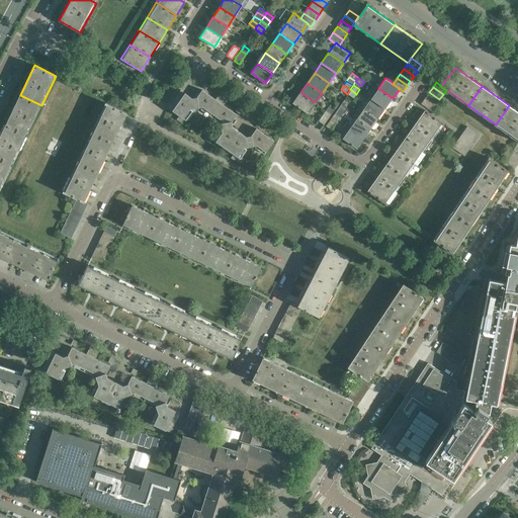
[(378,88),(371,98),(385,108),(393,98),(378,88)]
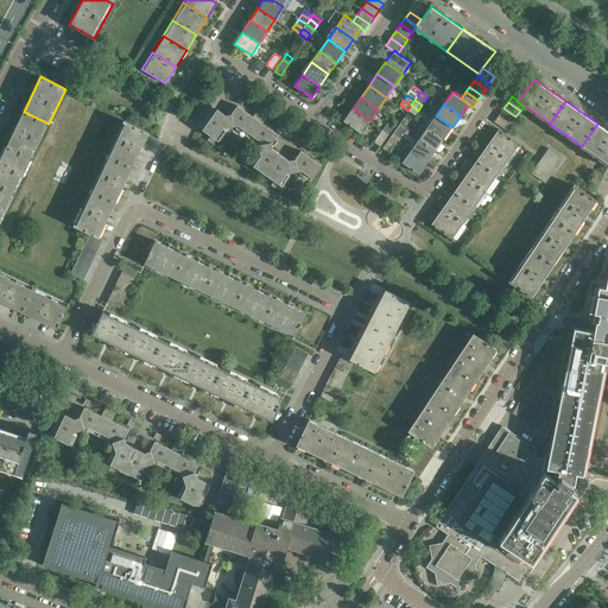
[(415,115),(418,111),(411,105),(407,111),(415,115)]
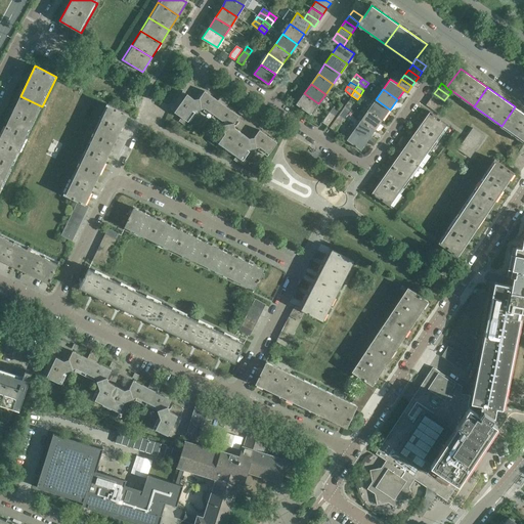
[(183,91),(170,108),(181,117),(179,121),(183,123),(186,119),(188,121),(194,112),(192,111),(205,107),(204,111),(212,117),(214,115),(227,95),(223,92),(218,100),(205,91),(200,98),(194,99),(183,91)]
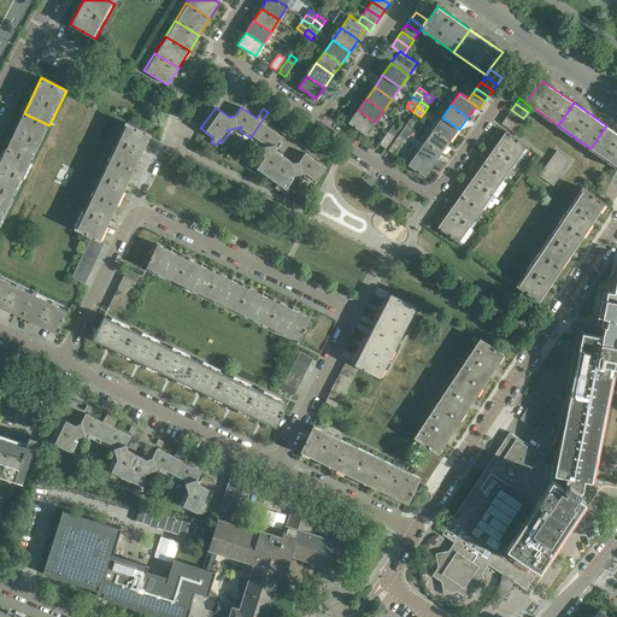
[(375,122),(358,110),(350,122),(366,134),(375,122)]
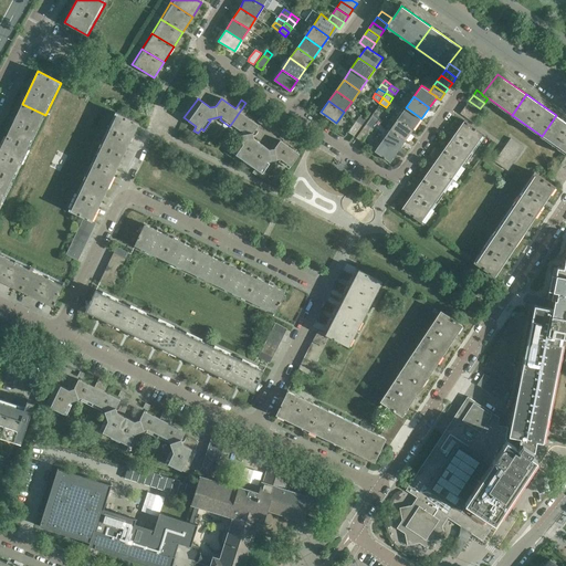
[(469,101),(464,106),(475,114),(480,108),(469,101)]
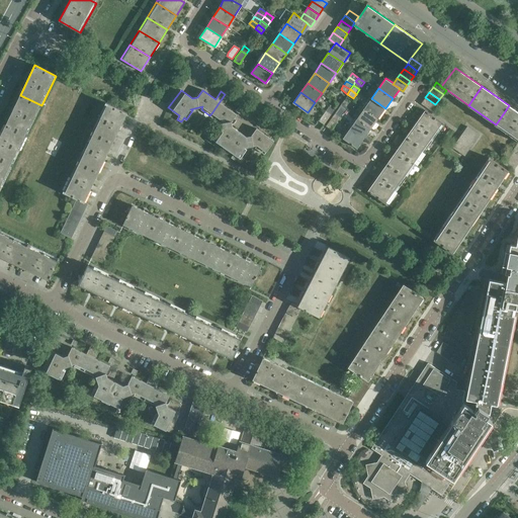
[(225,94),(211,113),(209,115),(219,121),(221,119),(223,132),(220,130),(213,139),(216,141),(213,145),(218,148),(220,144),(224,147),(222,149),(225,151),(240,132),(233,126),(232,121),(237,114),(224,105),(229,97),(225,94)]
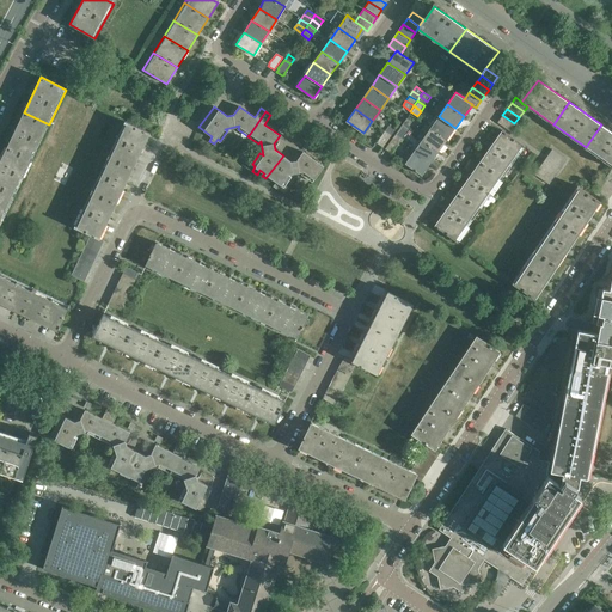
[(24,112),(7,147),(32,159),(49,124),(24,112)]
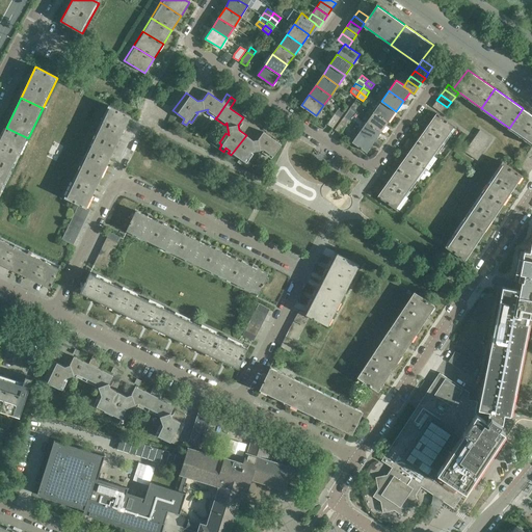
[(447,107),(436,100),(432,106),(443,113),(447,107)]
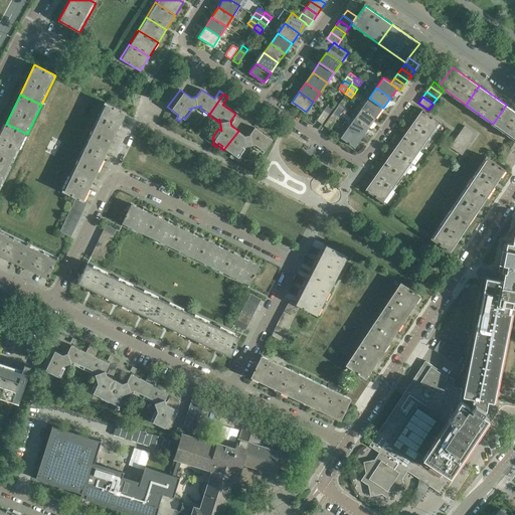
[(369,98),(362,108),(376,118),(383,108),(369,98)]
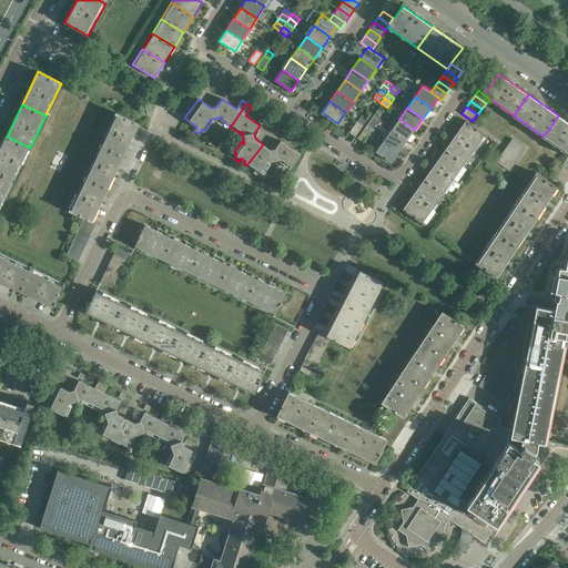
[(115,112),(108,129),(131,140),(139,123),(115,112)]
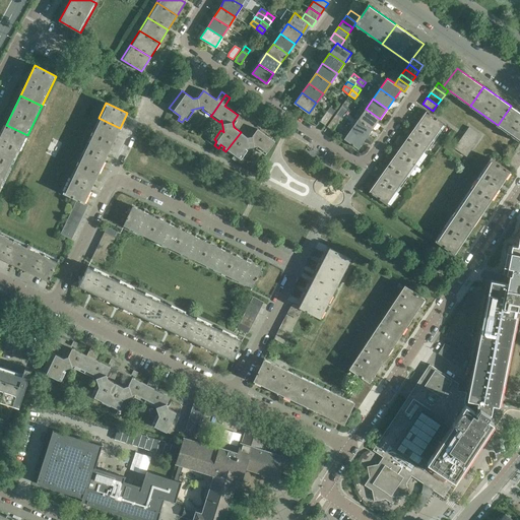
[(341,106),(336,114),(341,118),(346,110),(341,106)]
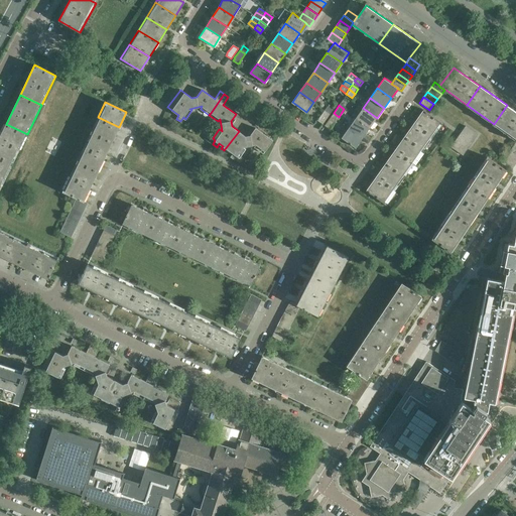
[(515,111),(507,105),(494,124),(515,139),(515,111)]
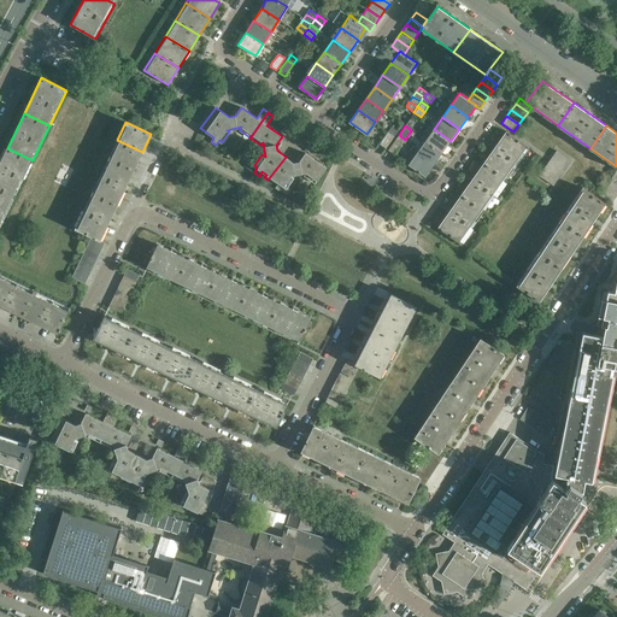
[(392,127),(388,131),(394,136),(398,131),(392,127)]
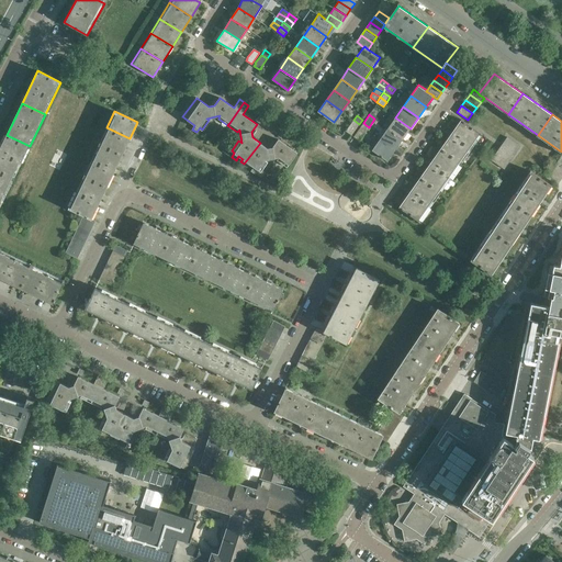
[(384,126),(388,128),(403,139),(411,128),(395,117),(392,115),(384,126)]
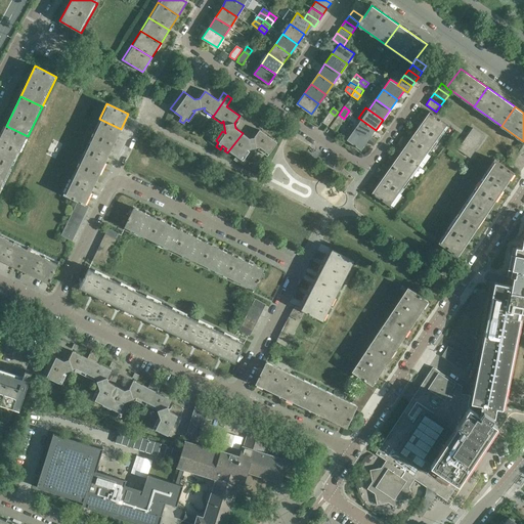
[(330,112),(322,122),(328,126),(331,123),(335,116),(330,112)]
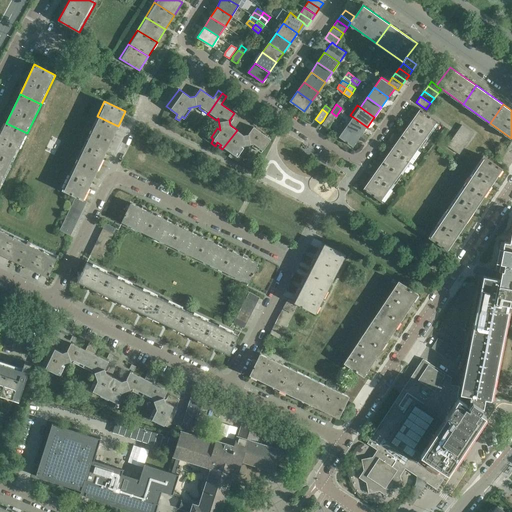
[(421,109),(411,122),(430,135),(440,122),(421,109)]
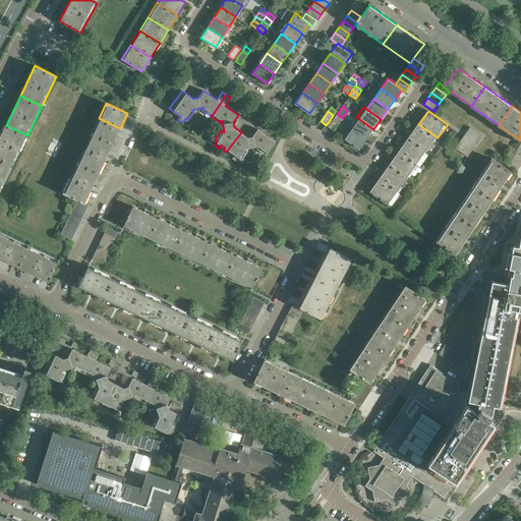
[(337,114),(328,126),(333,130),(342,118),(337,114)]
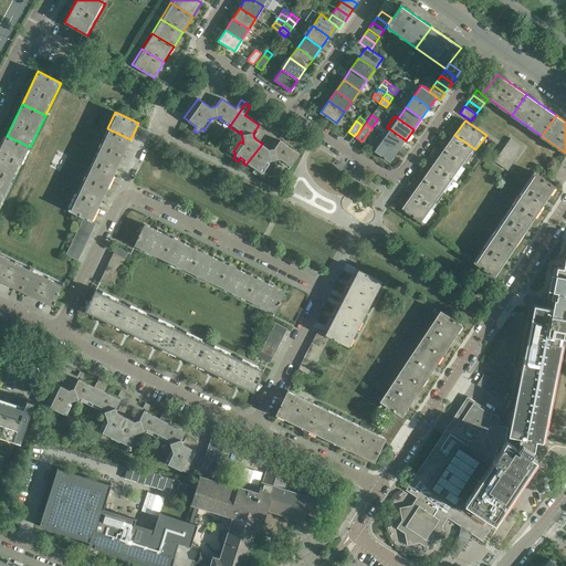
[(130,139),(107,128),(100,145),(123,156),(130,139)]
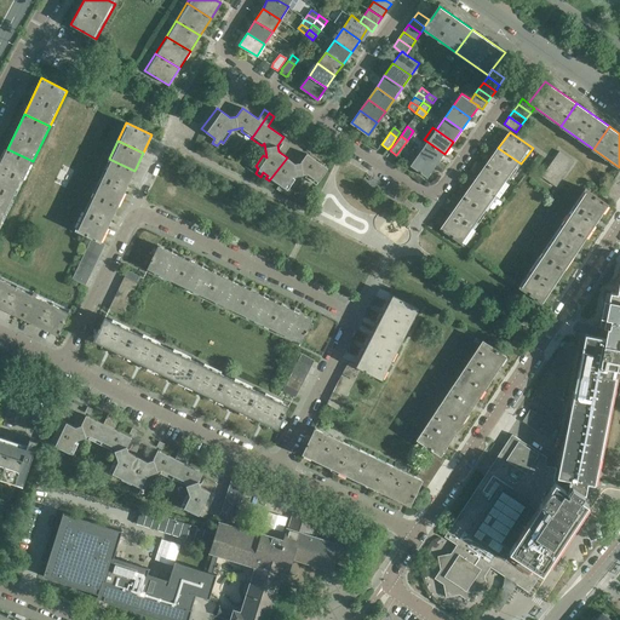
[(428,142),(419,153),(436,165),(445,154),(428,142)]
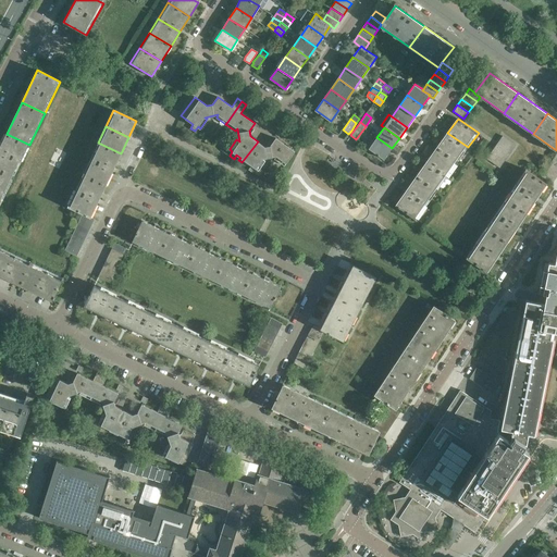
[(447,133),(436,149),(457,163),(468,147),(447,133)]
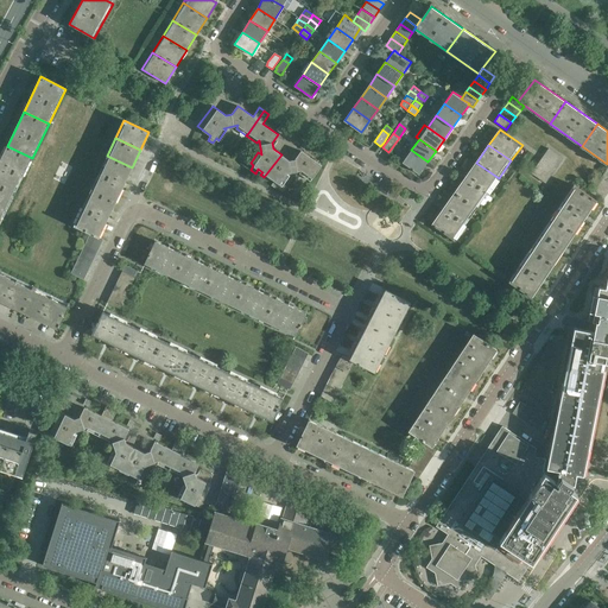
[(7,146),(0,159),(0,185),(16,192),(32,158),(7,146)]
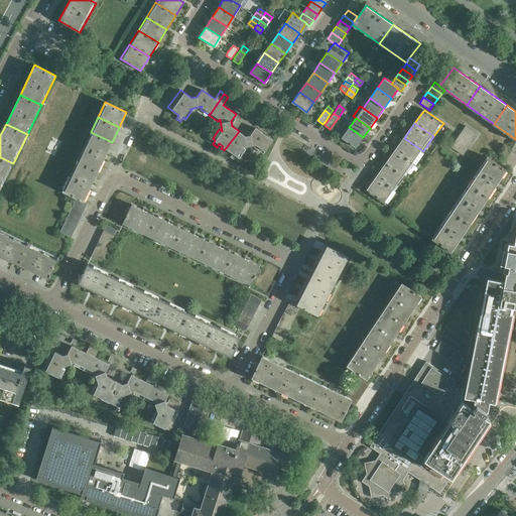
[(478,134),(466,125),(452,146),(464,155),(478,134)]
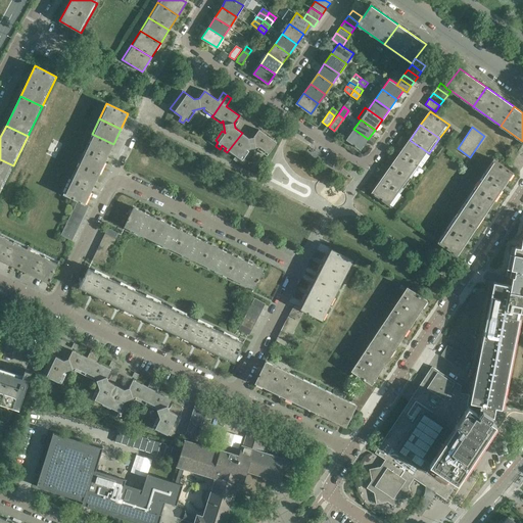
[(353,129),(346,139),(361,149),(368,139),(353,129)]
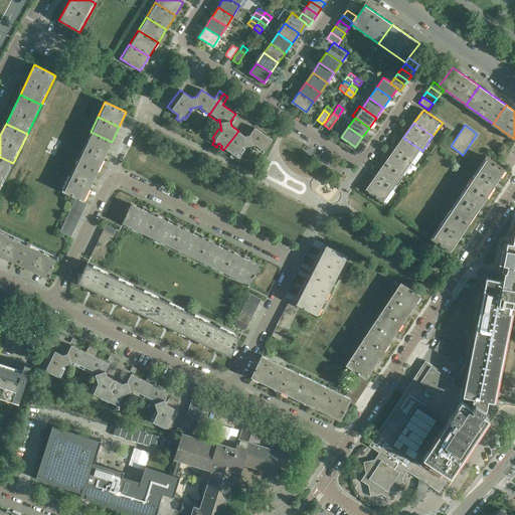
[(238,131),(223,150),(226,152),(228,150),(232,153),(229,157),(233,159),(236,155),(239,157),(245,148),(242,147),(249,146),(255,144),(253,147),(263,154),(273,140),(254,128),(250,135),(245,136),(238,131)]
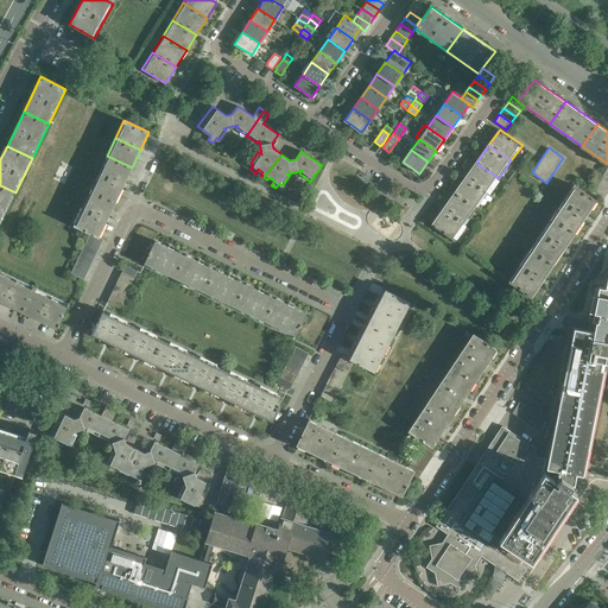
[(132,168),(107,156),(99,172),(124,184),(132,168)]
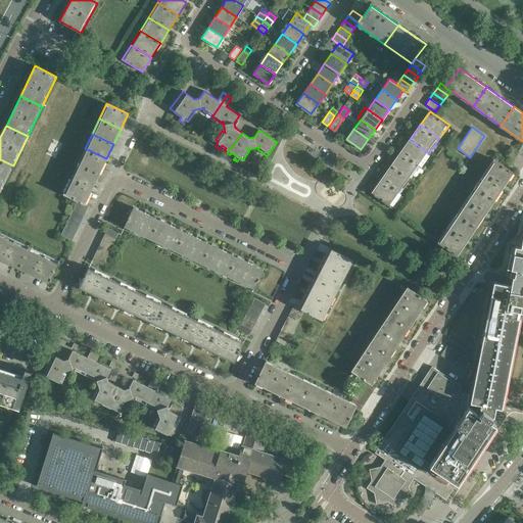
[(410,140),(400,153),(419,167),(429,153),(410,140)]
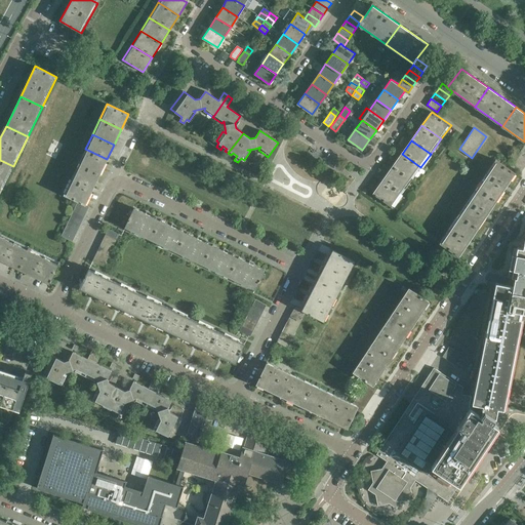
[(85,149),(78,164),(99,174),(107,159),(85,149)]
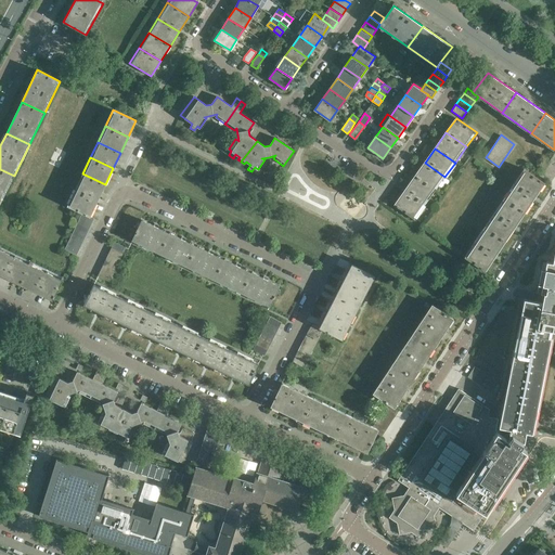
[(425,163),(415,176),(436,190),(444,177),(425,163)]
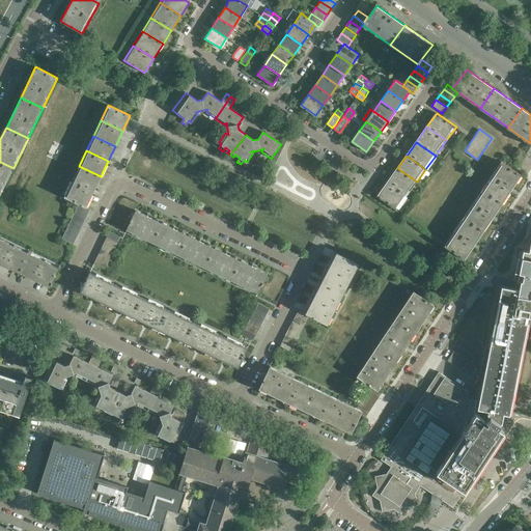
[(530,161),(524,156),(520,162),(530,168),(530,167),(530,161)]
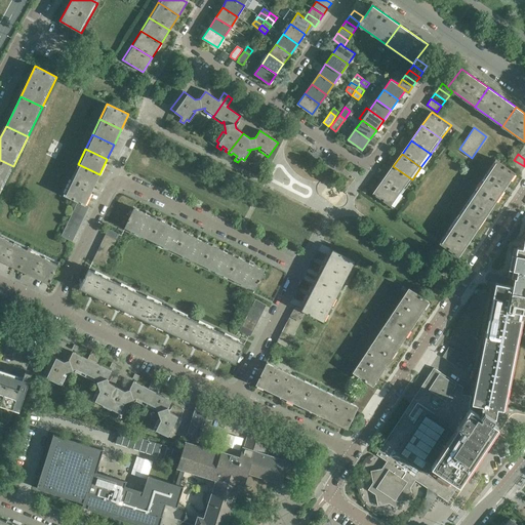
[(495,159),(485,174),(505,188),(515,172),(495,159)]
